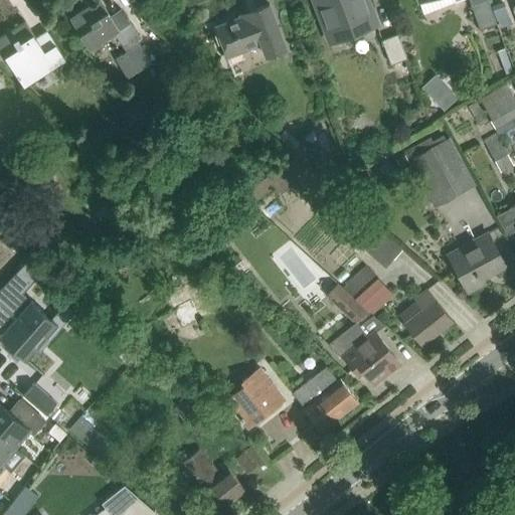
[(137,41),(142,38),(124,11),(113,19),(101,0),(97,0),(69,18),(90,49),(116,33),(128,51),(116,58),(128,78),(151,63),(137,41)]
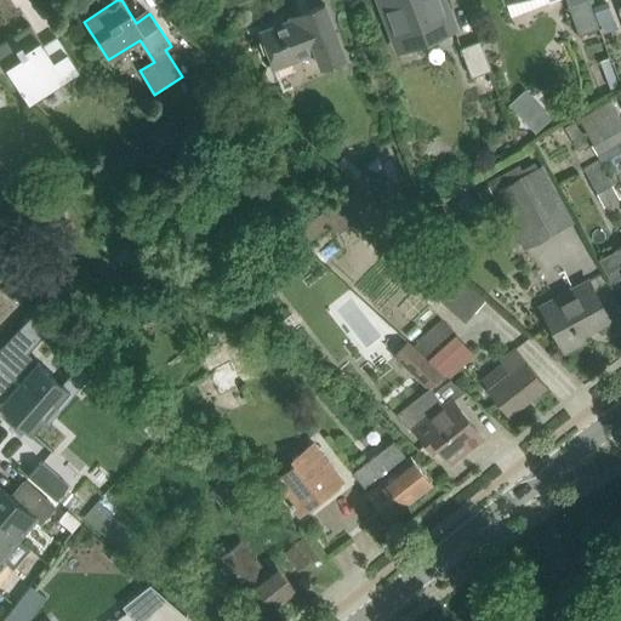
[(379,0),(399,51),(455,29),(444,0),(379,0)]
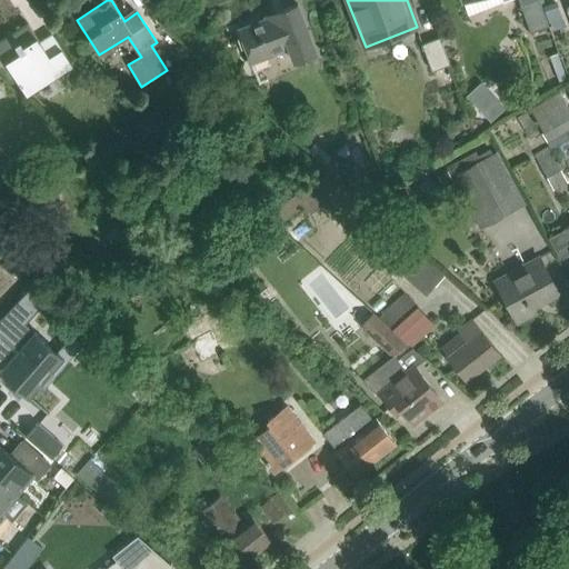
[(518,0),(530,32),(549,26),(539,0),(518,0)]
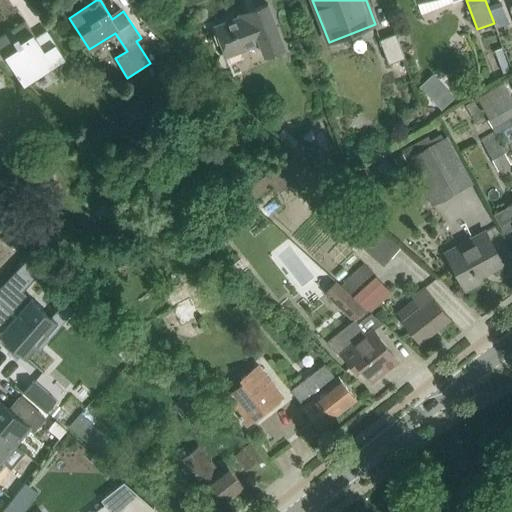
[(500,1),(489,6),(495,19),(496,19),(505,15),(506,15),(500,1)]
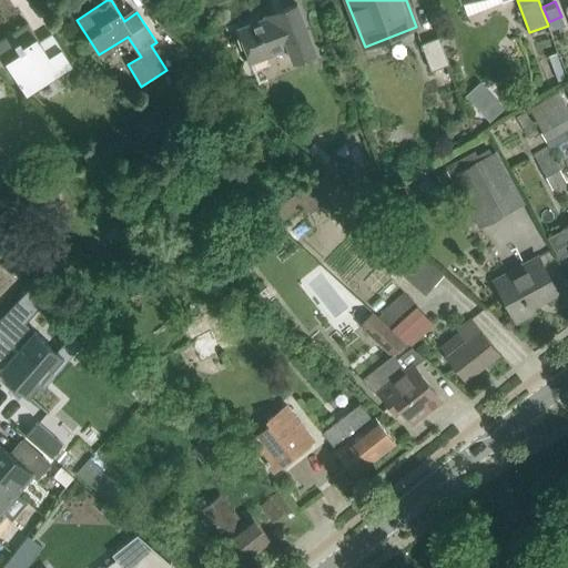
[(245,50),(251,62),(288,48),(294,61),(316,53),(296,3),(265,16),(266,18),(237,29),(245,50)]
